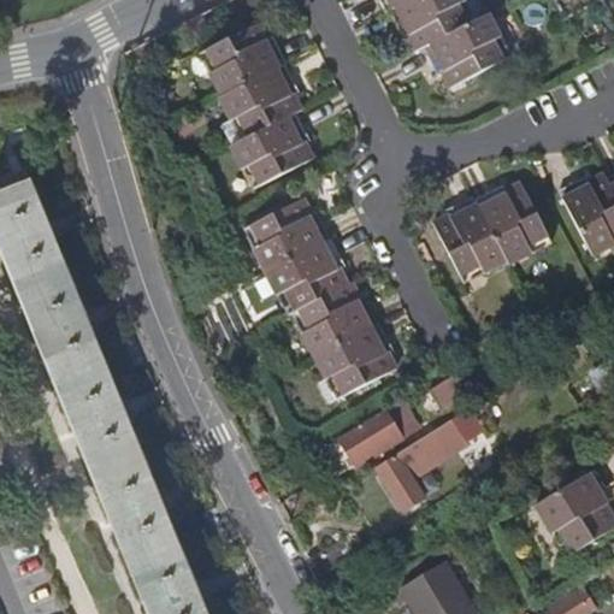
[(387,9),(402,0),(377,0),(383,11),(387,9)]
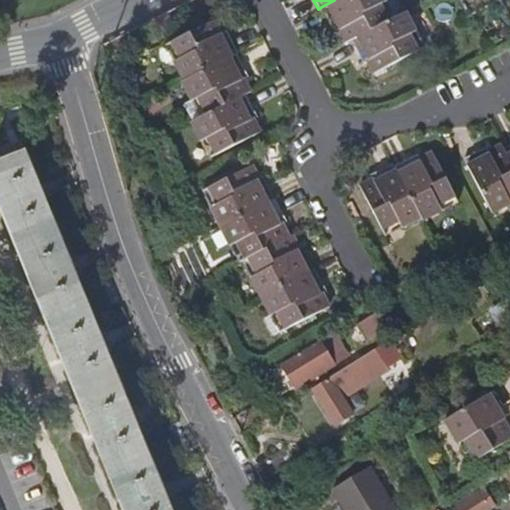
[(388,18),(379,1),(380,0),(334,0),(321,7),(333,31),(337,29),(343,41),(350,37),(388,18)]
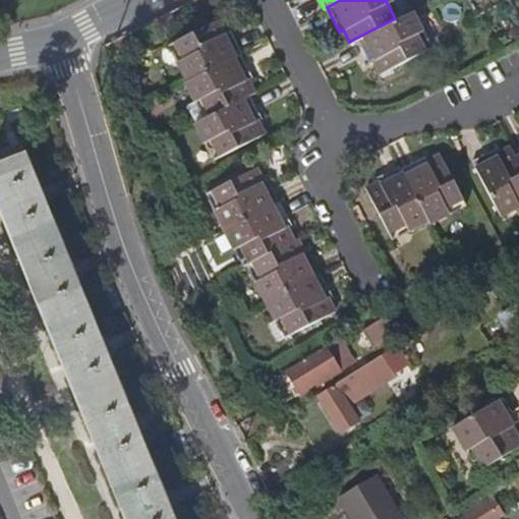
[(401,15),(393,0),(387,0),(386,1),(395,18),(401,15)]
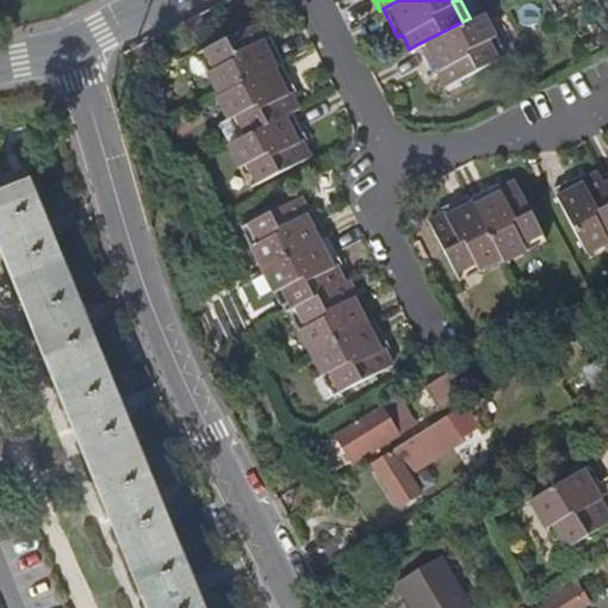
[(498,59),(486,36),(492,32),(482,11),(470,18),(463,22),(417,44),(432,73),(438,69),(446,86),(498,59)]
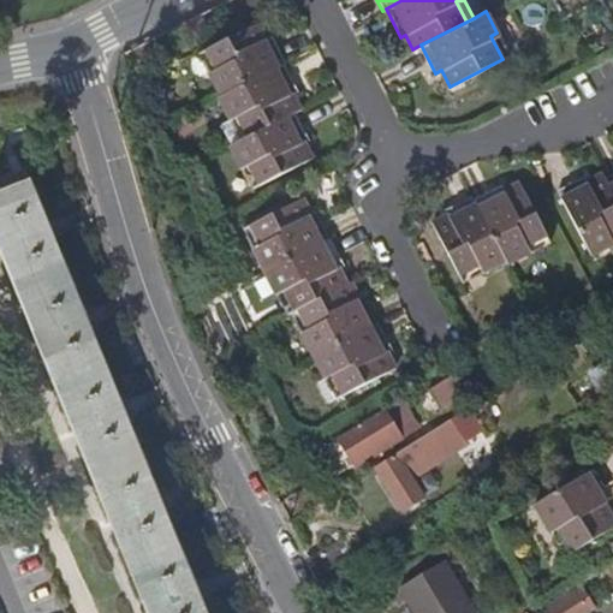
[(287,60),(273,31),(268,34),(261,19),(207,47),(218,67),(210,71),(221,94),(284,61),(287,60)]
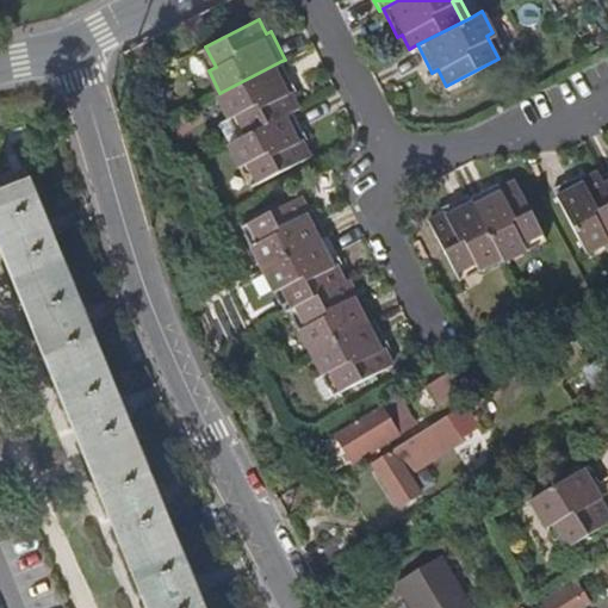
[(504,55),(492,32),(486,36),(498,59),(504,55)]
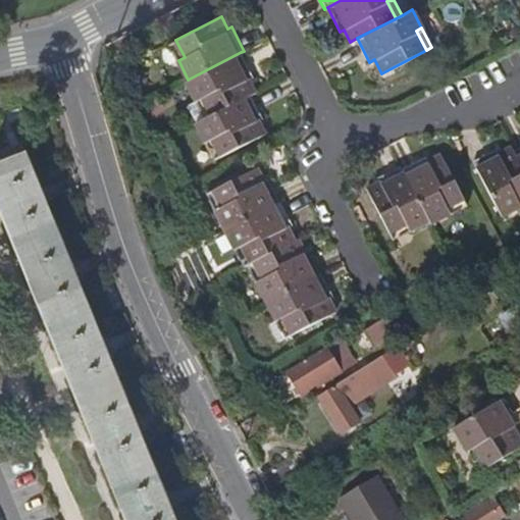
[(185,57),(175,40),(169,43),(178,60),(185,57)]
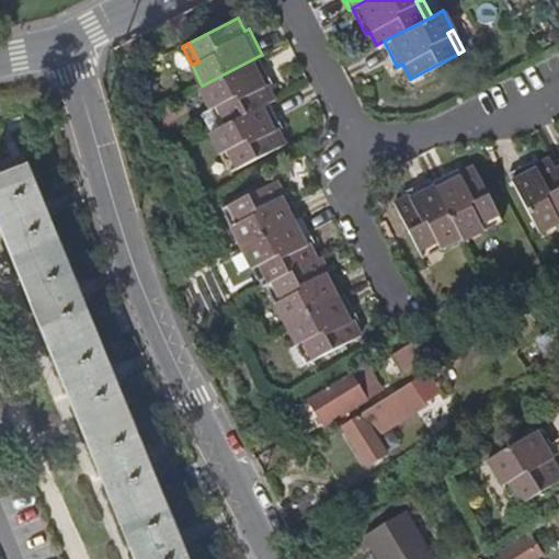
[(274,98),(267,83),(272,81),(259,56),(202,86),(200,87),(210,107),(204,111),(214,129),(270,101),(274,98)]
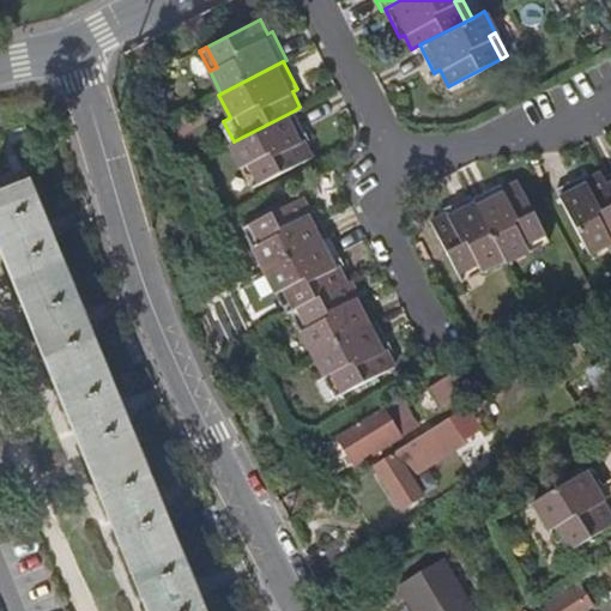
[(312,156),(303,140),(309,138),(295,110),(234,141),(231,143),(242,164),(249,161),(260,182),(312,156)]
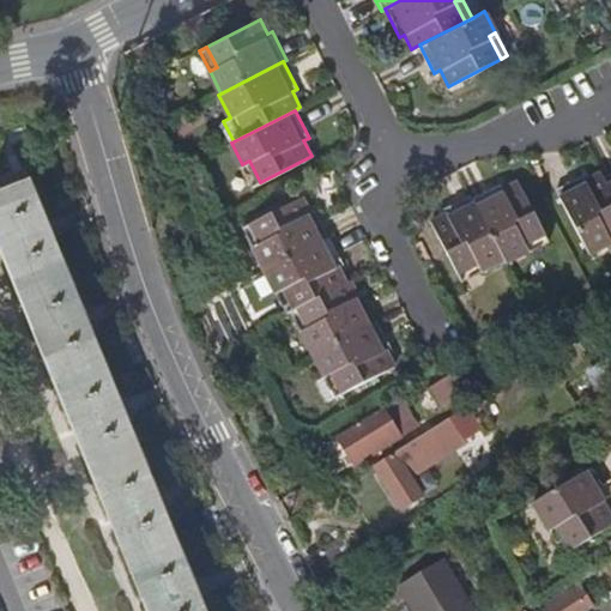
[(260,182),(249,161),(242,164),(253,186),(260,182)]
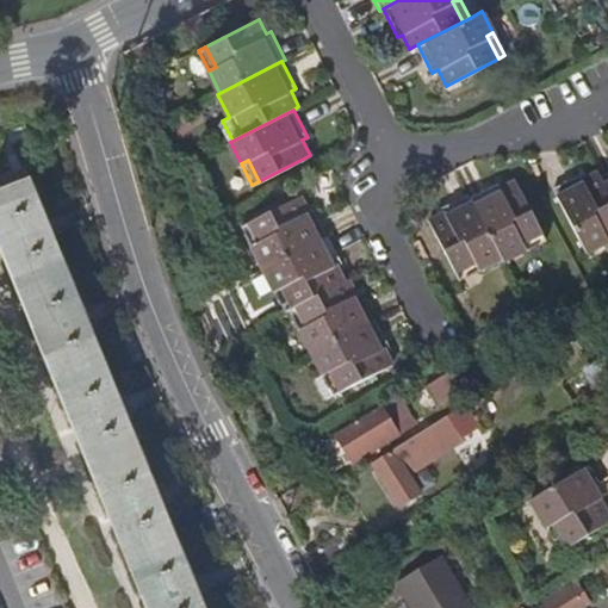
[(607,185),(603,178),(601,173),(585,180),(583,175),(556,188),(589,254),(607,243),(607,242),(605,237),(607,235),(607,185)]
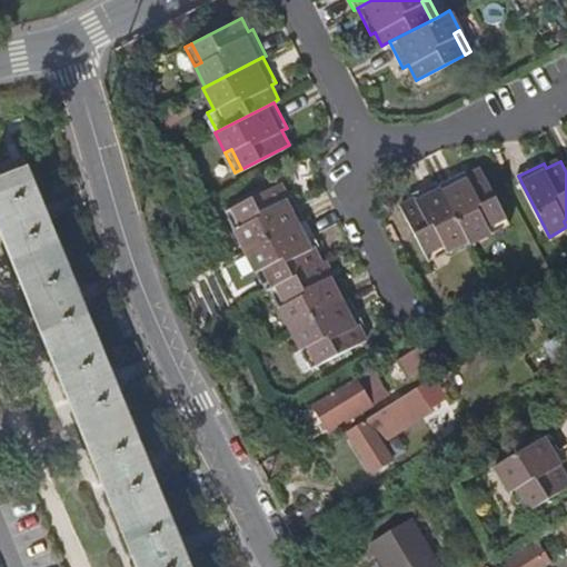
[(191,566),(30,170),(0,181),(0,228),(138,566),(191,566)]
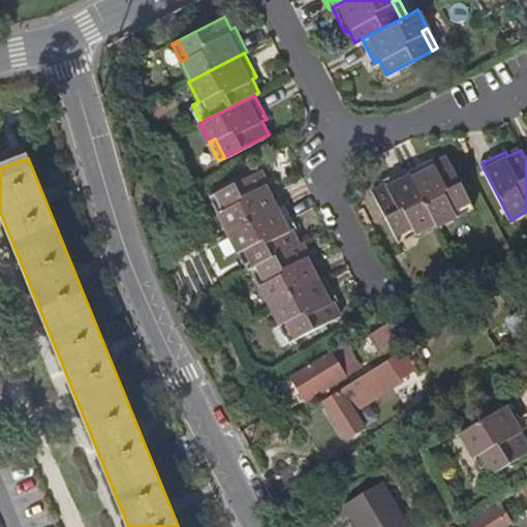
[(473,206),(451,159),(438,164),(436,160),(413,172),(438,225),(440,229),(456,221),(454,215),(473,206)]
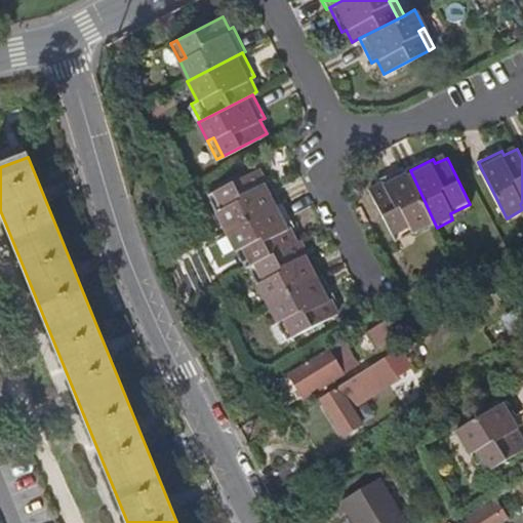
[(283,200),(270,176),(266,178),(258,167),(214,191),(223,207),(216,210),(227,230),(283,200)]
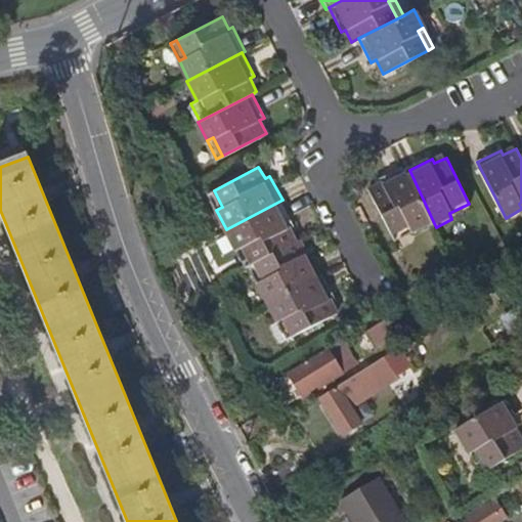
[(434,223),(409,170),(407,171),(406,168),(383,179),(385,183),(373,190),(394,235),(414,225),(417,231),(434,223)]
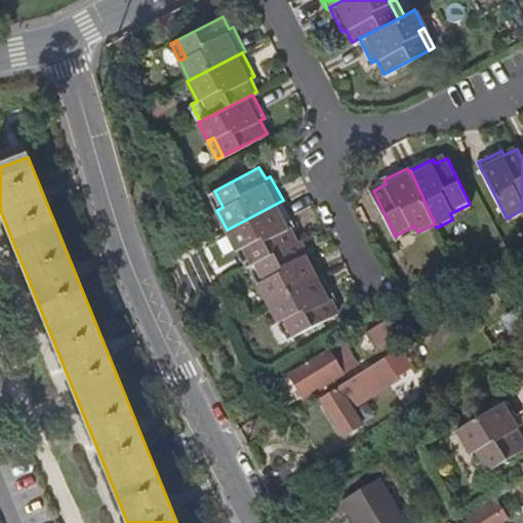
[(223,207),(214,191),(208,194),(216,210),(223,207)]
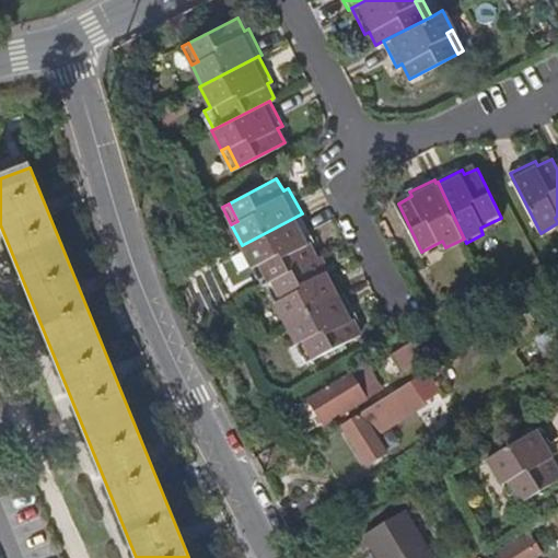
[(317,255),(310,241),(314,239),(302,213),(242,245),(253,265),(258,262),(269,281),(272,279),(317,255)]
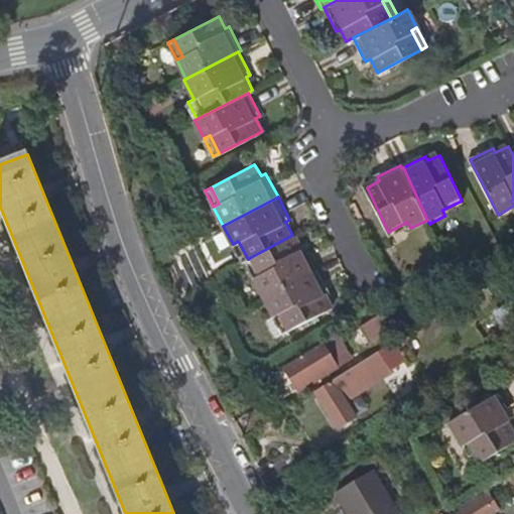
[(444,216),(465,207),(462,201),(442,210),(444,216)]
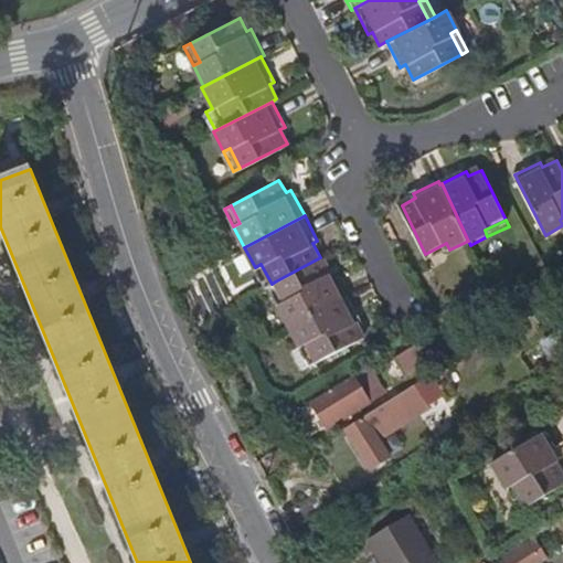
[(428,261),(449,250),(446,243),(425,254),(428,261)]
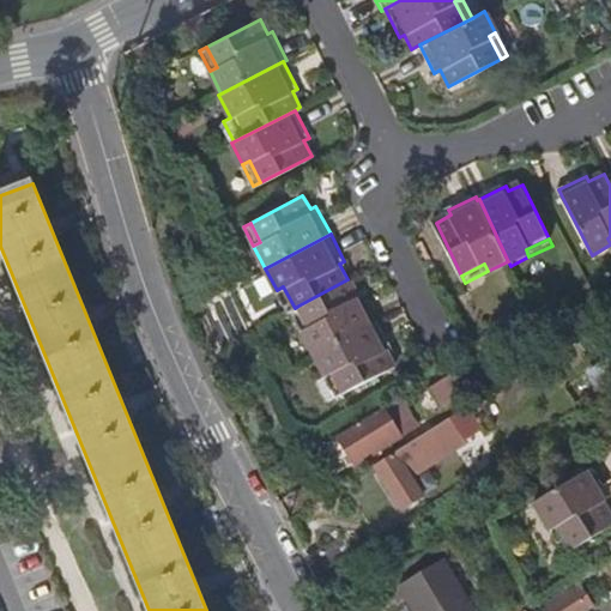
[(380,316),(364,288),(358,291),(351,277),(348,279),(298,306),(309,326),(303,330),(314,351),(380,316)]
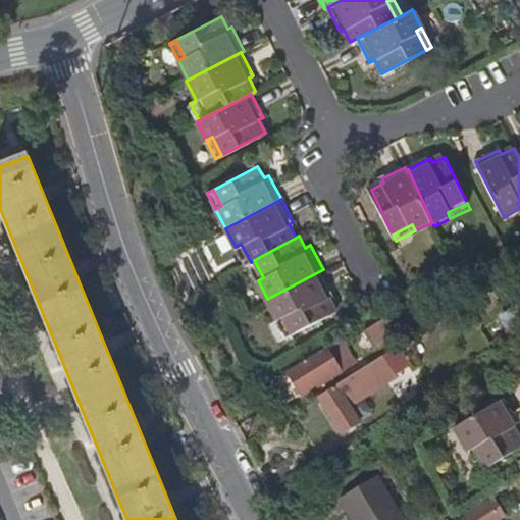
[(251,262),(241,244),(236,247),(246,264),(249,263),(251,262)]
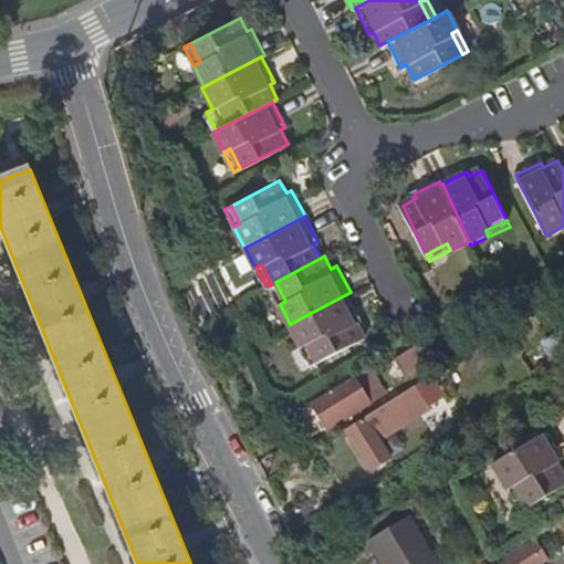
[(285,301),(275,282),(272,284),(270,285),(280,304),(285,301)]
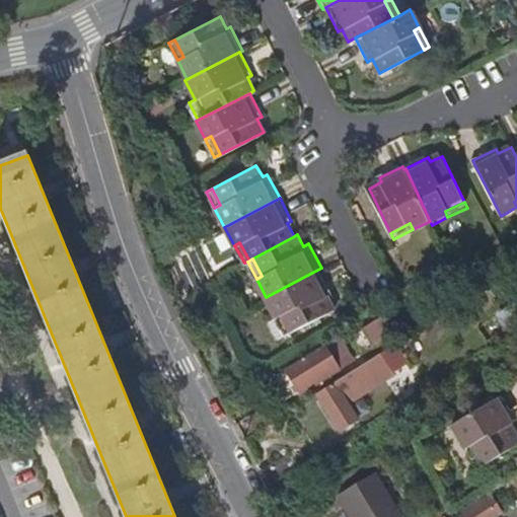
[(336,307),(329,294),(334,292),(321,268),(266,297),(276,315),(282,312),(292,330),(336,307)]
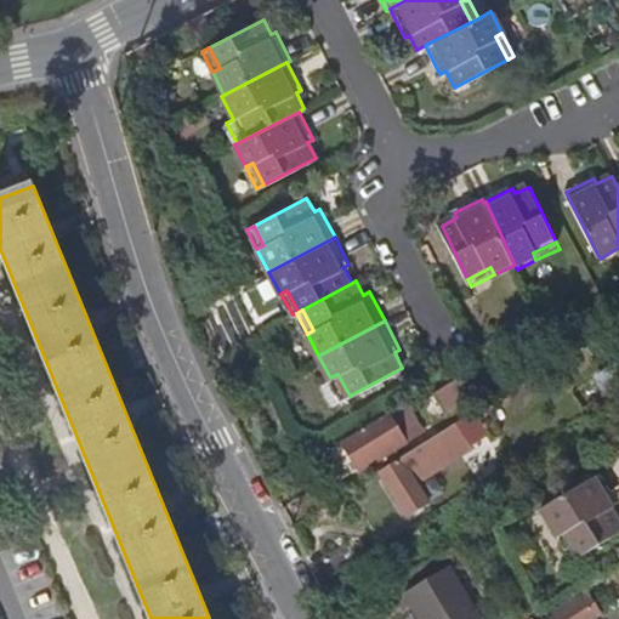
[(350,396),(338,374),(330,378),(324,381),(335,403),(350,396)]
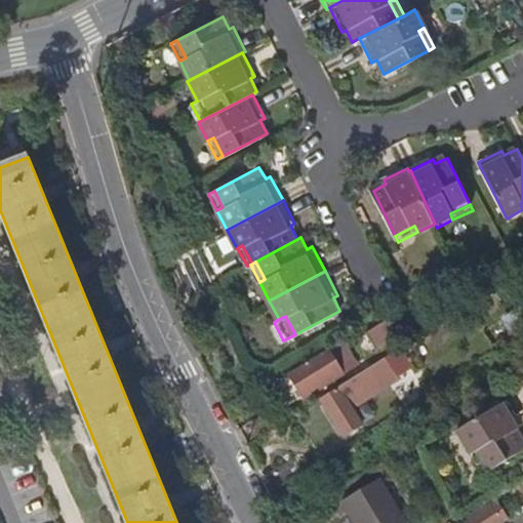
[(389,338),(378,322),(353,337),(363,354),(389,338)]
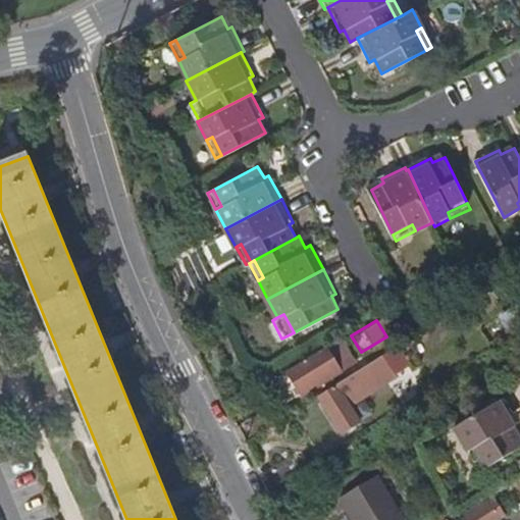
[(340,370),(326,347),(287,371),(301,394),(340,370)]
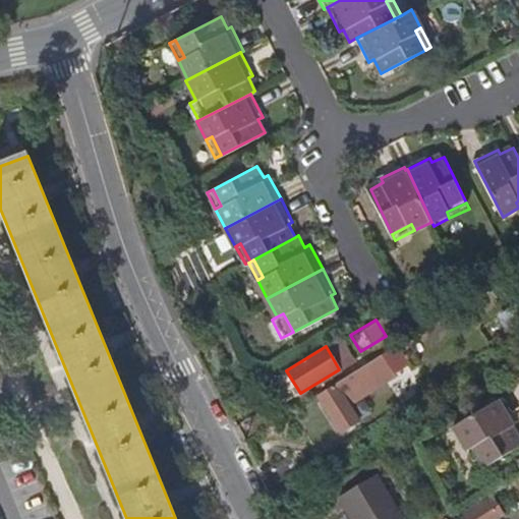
[(359,389),(392,368),(383,353),(349,373),(359,389)]
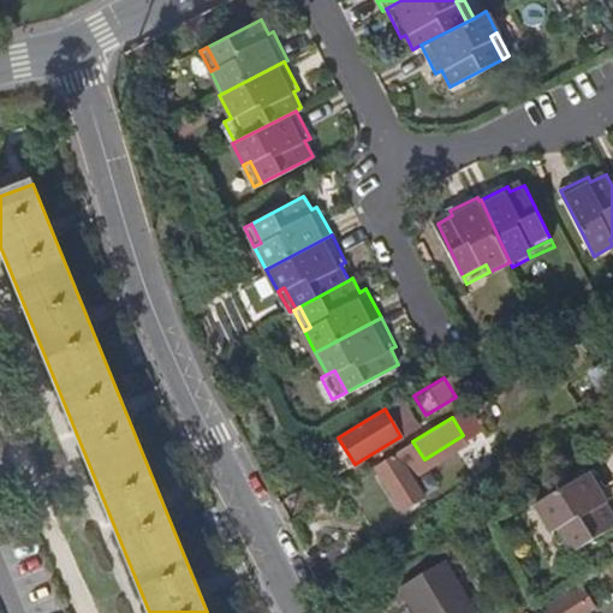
[(426,494),(414,474),(427,464),(424,459),(412,441),(392,454),(394,458),(380,468),(405,507),(426,494)]
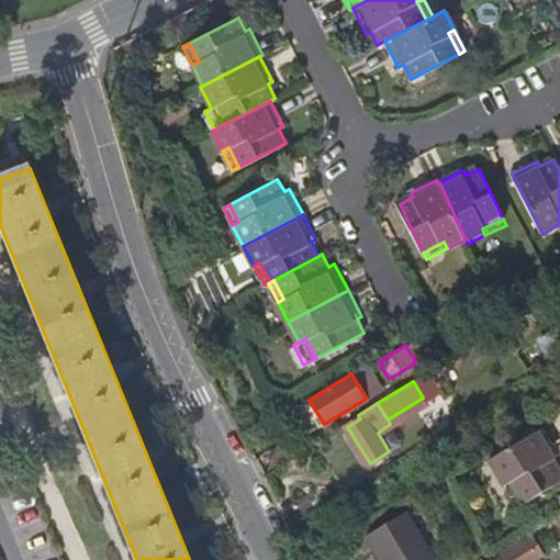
[(559,483),(559,478),(550,462),(556,459),(539,432),(486,463),(503,490),(510,486),(522,506),(559,483)]
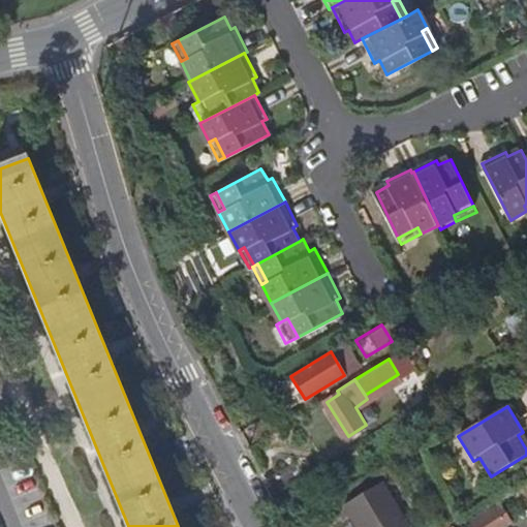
[(491,476),(479,458),(473,461),(485,481),(491,476)]
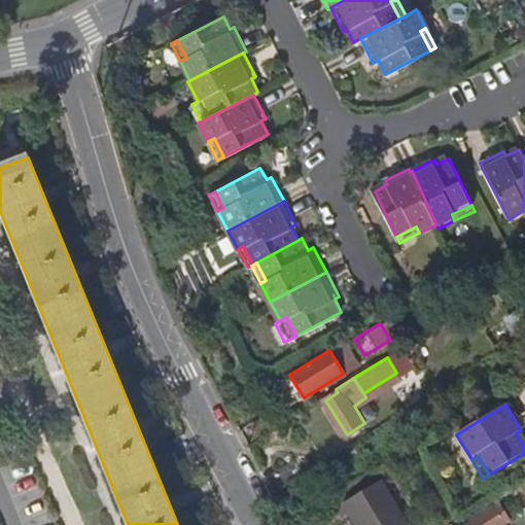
[(270,492),(300,474),(291,459),(261,476),(270,492)]
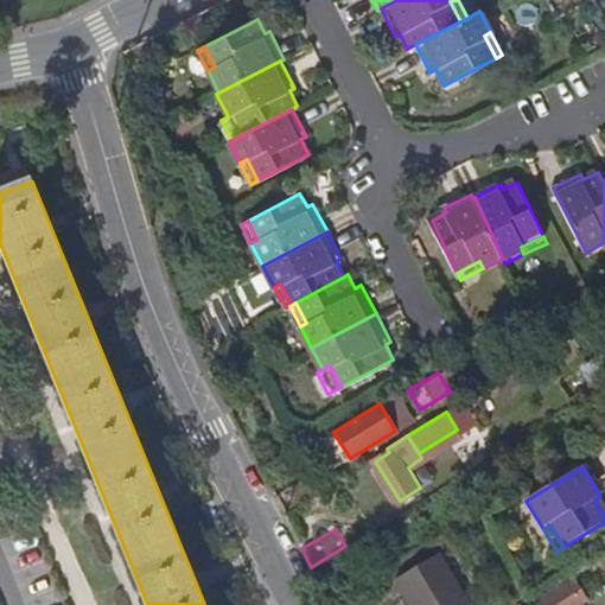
[(459,604),(432,559),(388,585),(400,604),(459,604)]
